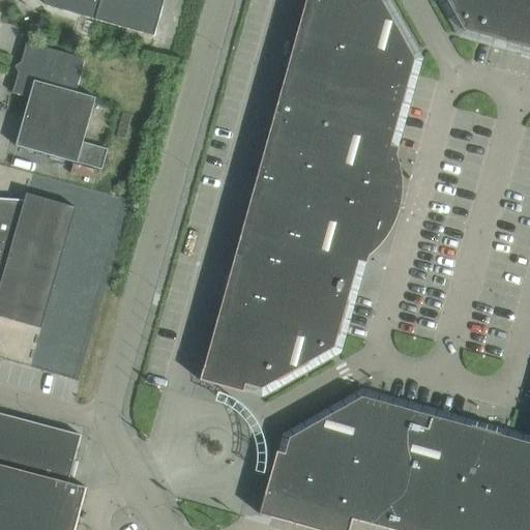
[(42,0),(47,6),(94,20),(94,21),(96,21),(154,37),(164,0),(42,0)]
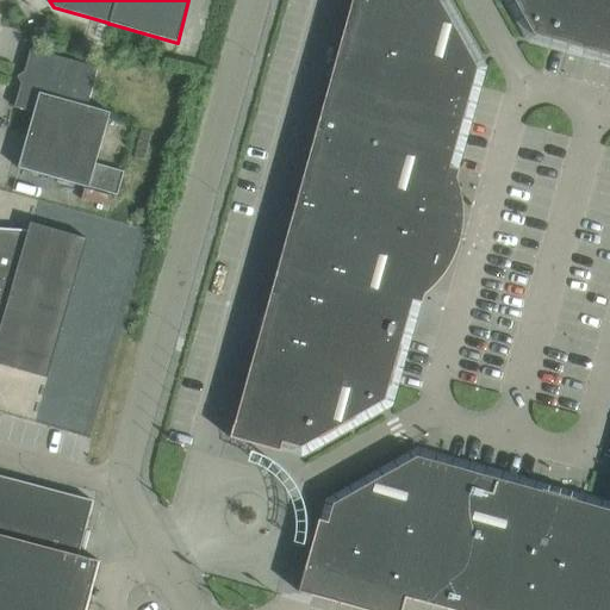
[(385,400),(412,302),(422,304),(424,296),(435,286),(443,274),(452,262),(458,249),(461,236),(462,222),(462,207),(460,193),(456,179),(459,170),(449,168),(477,68),(437,0),(352,0),(230,439),(280,453),(282,443),(300,448),(385,400)]
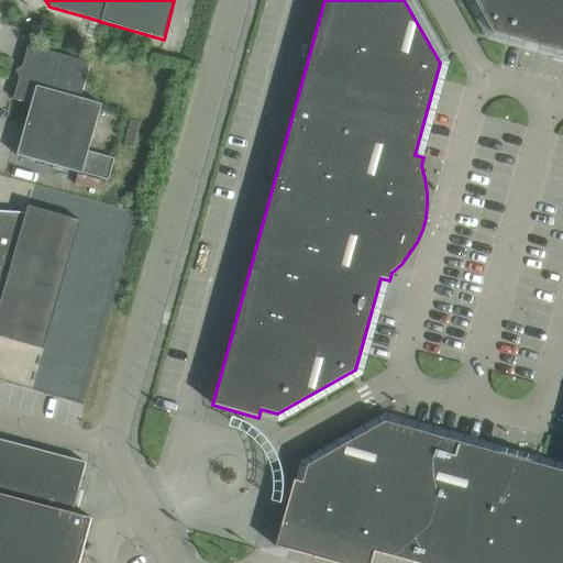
[(562,0),(474,0),(493,33),(562,53),(562,0)]
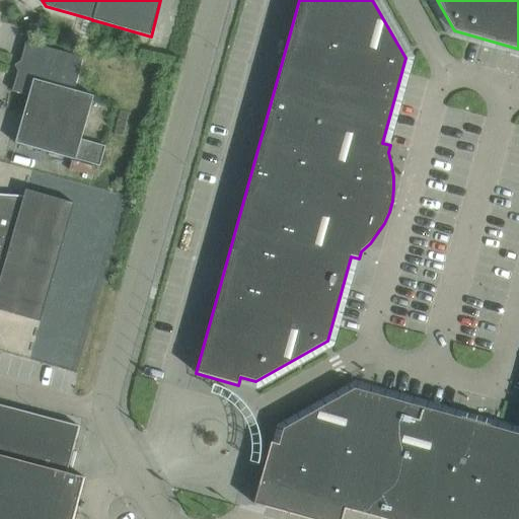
[(83,58),(26,42),(12,91),(28,96),(15,143),(76,160),(99,167),(105,147),(81,140),(94,96),(74,91),(83,58)]
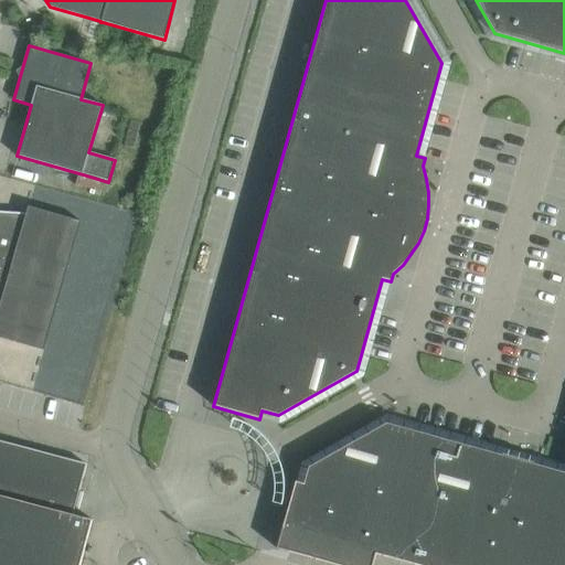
[(0,338),(43,350),(81,222),(29,208),(27,214),(0,212),(0,338)]
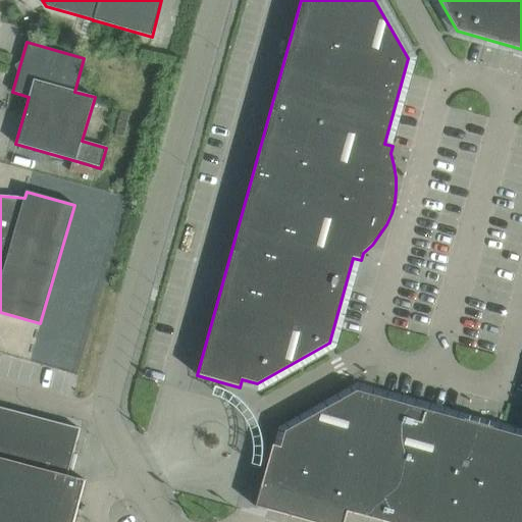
[(521,521),(521,437),(357,392),(285,432),(281,448),(273,446),(261,488),(256,507),(309,521),(344,521),(347,512),(382,521),(521,521)]
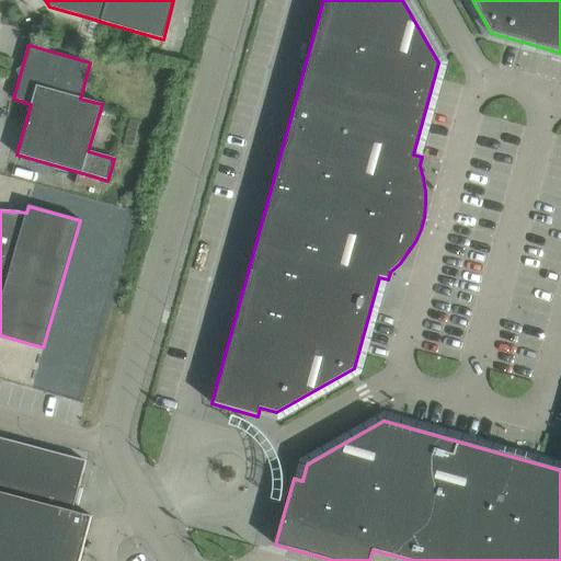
[(0,560),(79,560),(91,516),(72,511),(86,461),(0,437),(0,560)]
